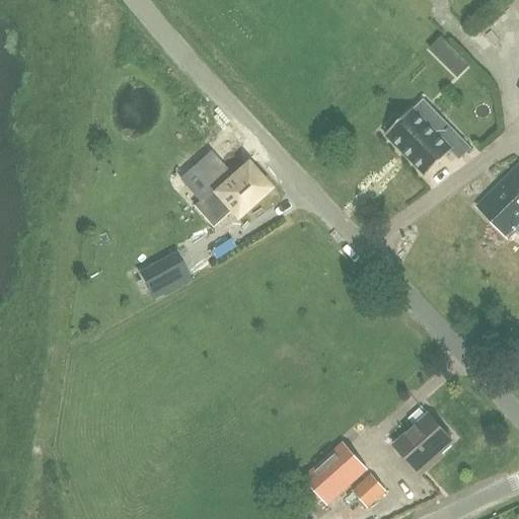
[(492,27),(504,40),(517,26),(505,14),(492,27)]
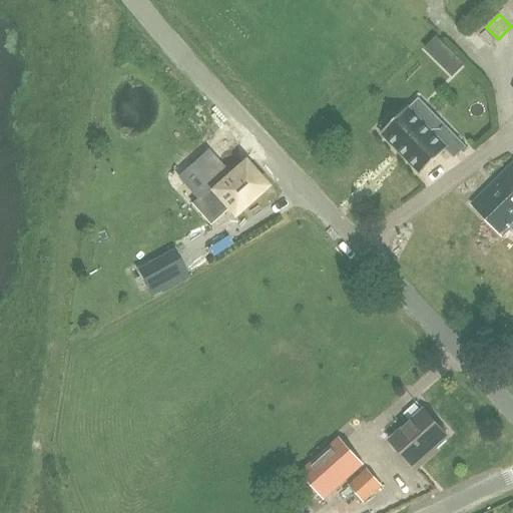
[(446,70),(452,76),(465,64),(458,57),(446,70)]
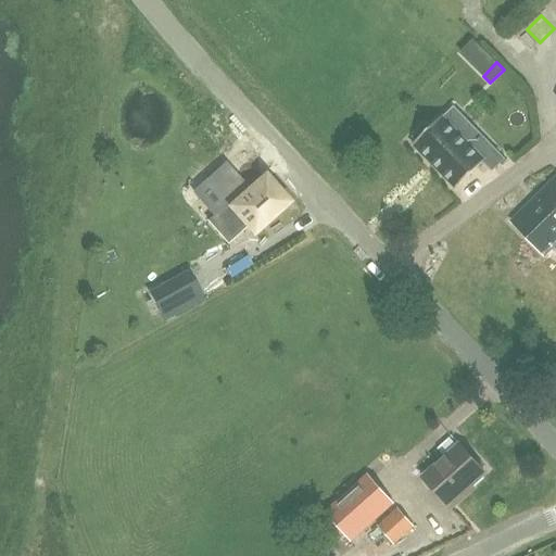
[(504,159),(481,135),(470,146),(442,116),(428,129),(425,125),(413,137),(416,141),(413,144),(455,189),(483,162),(492,171),(504,159)]
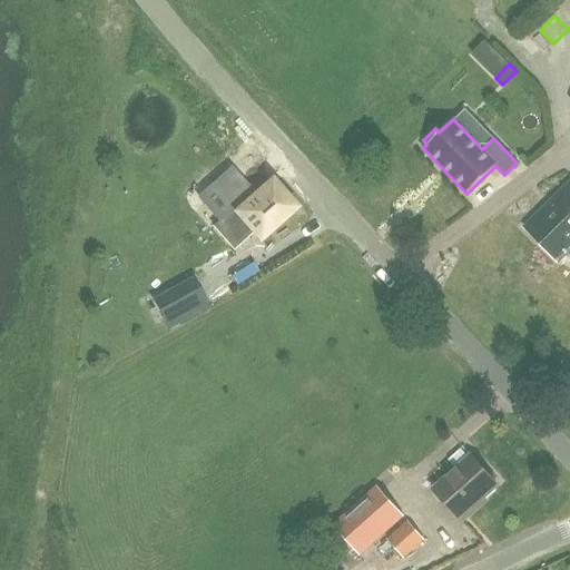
[(255,195),(253,192),(213,226),(234,249),(254,232),(259,239),(296,207),(272,180),(255,195)]
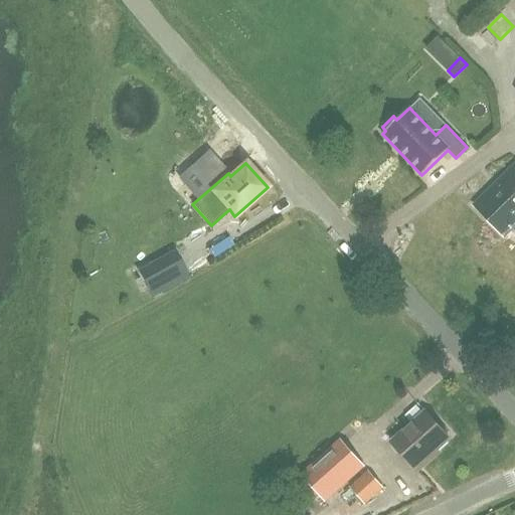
[(514,166),(475,206),(504,235),(514,224),(514,166)]
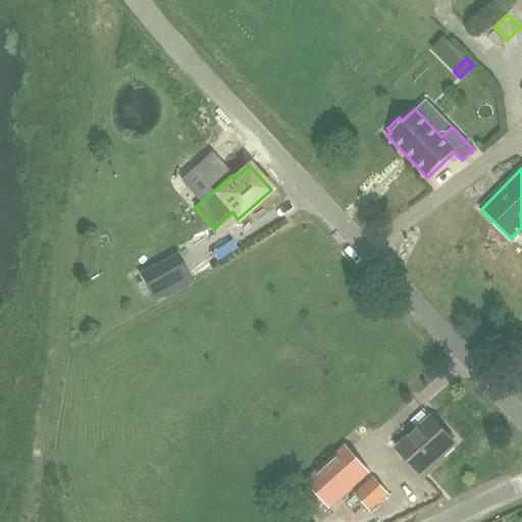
[(177,256),(140,277),(154,303),(192,281),(177,256)]
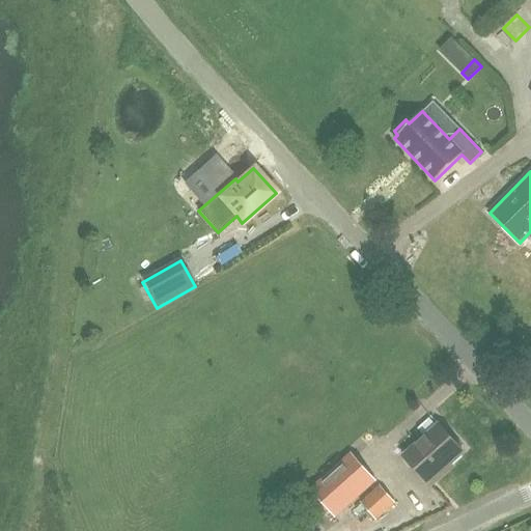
[(404,456),(429,485),(445,472),(443,469),(463,451),(460,448),(462,444),(456,439),(452,440),(440,425),(404,456)]
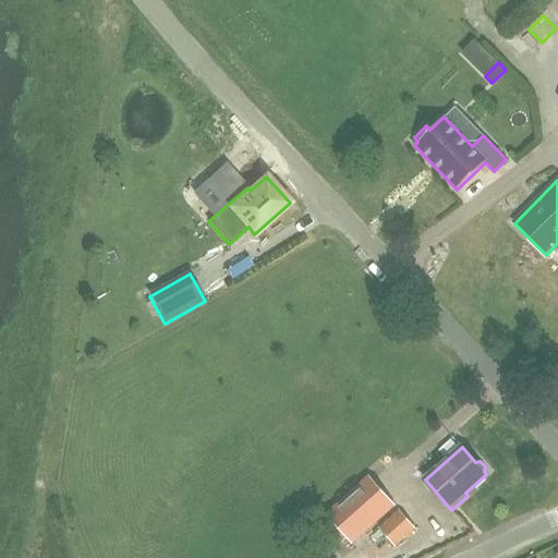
[(325,513),(352,545),(397,506),(368,475),(325,513)]
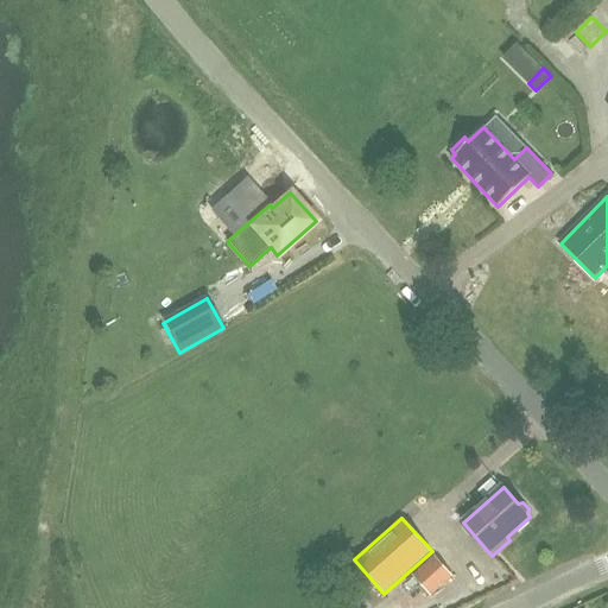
[(431,596),(454,576),(435,555),(413,575),(431,596)]
